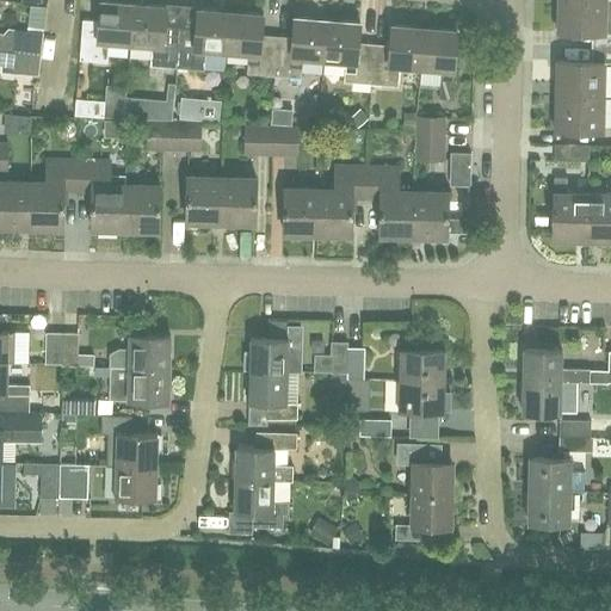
[(129,42),(133,2),(104,0),(99,0),(98,19),(82,18),(80,59),(107,61),(109,41),(129,42)]
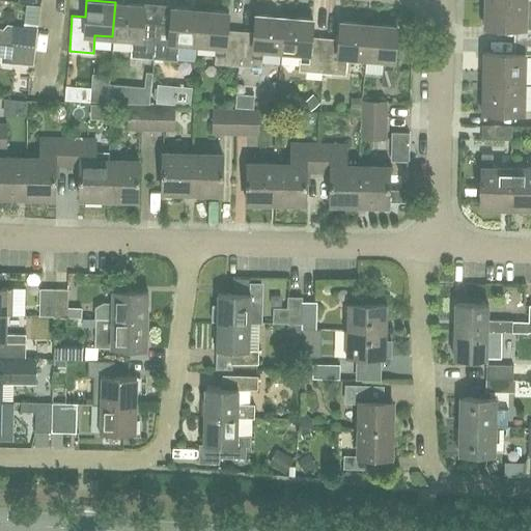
[(530,29),(530,0),(526,0),(523,0),(484,0),(484,28),(530,29)]
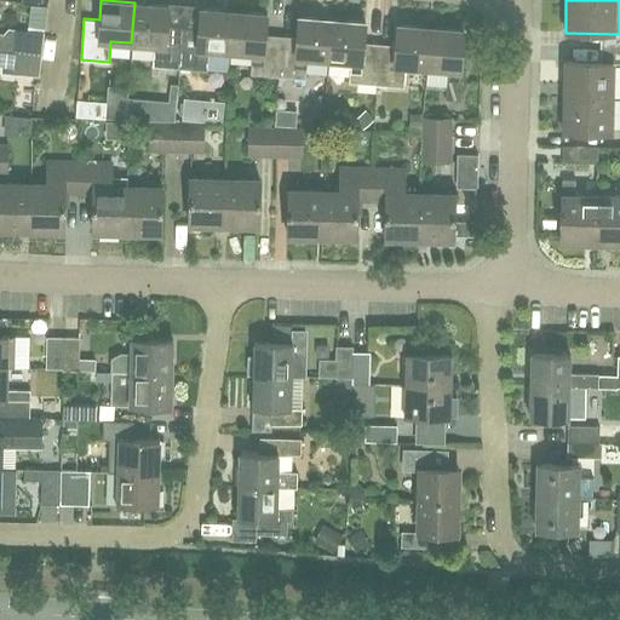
[(179,68),(183,27),(166,26),(168,5),(135,3),(131,42),(154,45),(151,65),(179,68)]
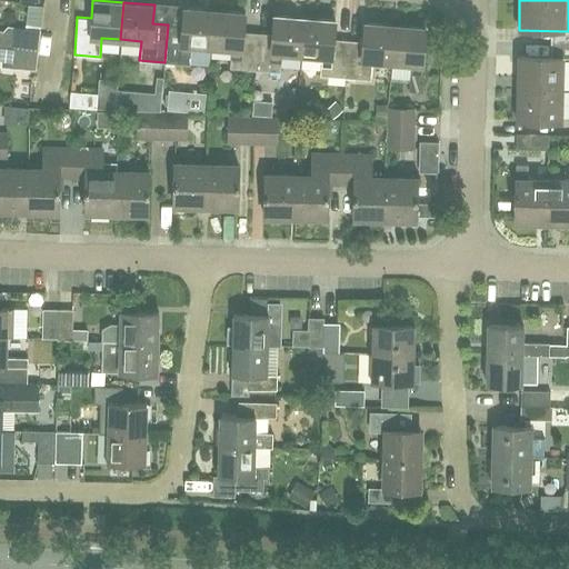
[(27,18),(42,20),(43,7),(28,6),(27,18)]
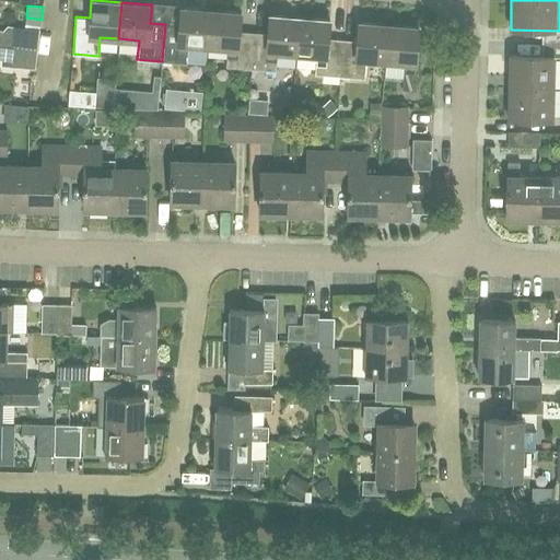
[(208,46),(210,10),(181,8),(179,26),(165,24),(162,61),(187,63),(189,45),(208,46)]
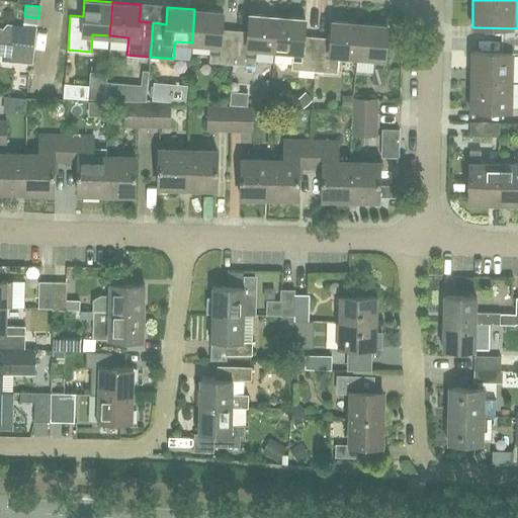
[(232,64),(234,30),(221,28),(223,11),(194,9),(192,42),(209,45),(208,62),(232,64)]
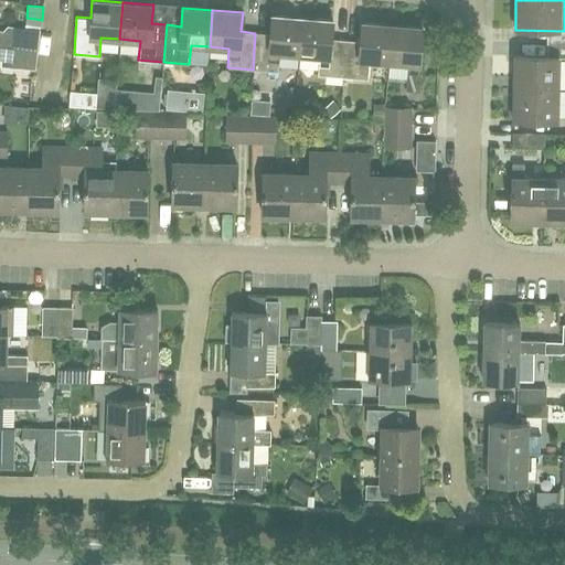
[(298,54),(301,18),(272,14),(270,34),(255,33),(253,70),(278,72),(279,53),(298,54)]
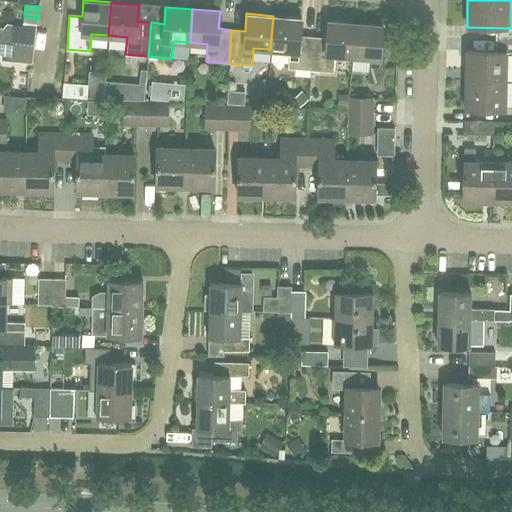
[(310,70),(312,36),(299,35),(300,18),(273,16),(270,49),(288,51),(287,68),(310,70)]
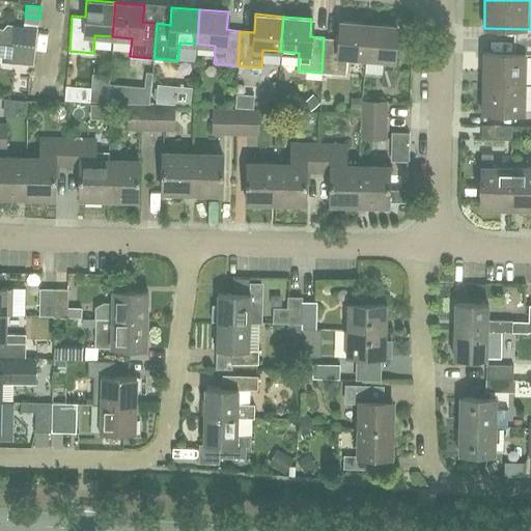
[(365,58),(367,23),(339,21),(338,38),(324,37),(322,73),(344,75),(345,56),(365,58)]
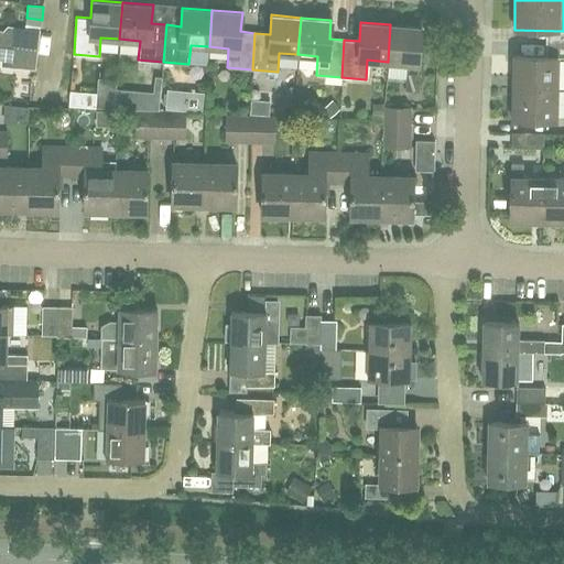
[(418,91),(421,45),(419,45),(420,28),(390,24),(388,62),(407,63),(404,90),(418,91)]
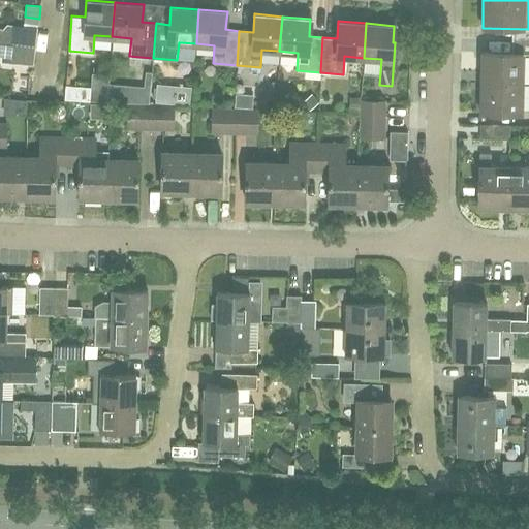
[(0,41),(14,43),(16,31),(0,28),(0,41)]
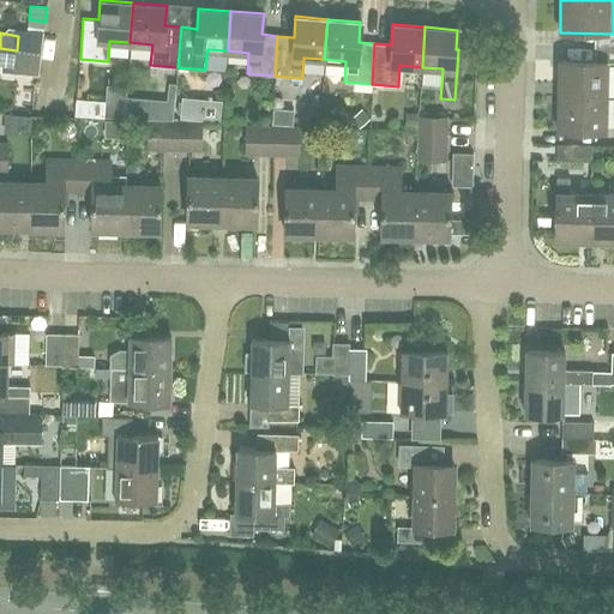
[(14,74),(17,50),(0,48),(0,66),(2,67),(1,72),(14,74)]
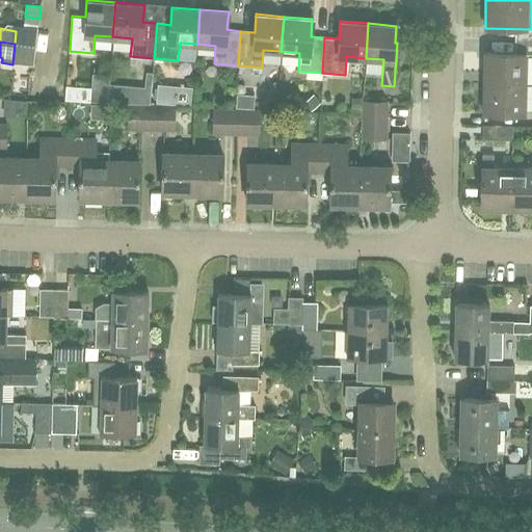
[(526,85),(526,54),(485,54),(484,84),(526,85)]
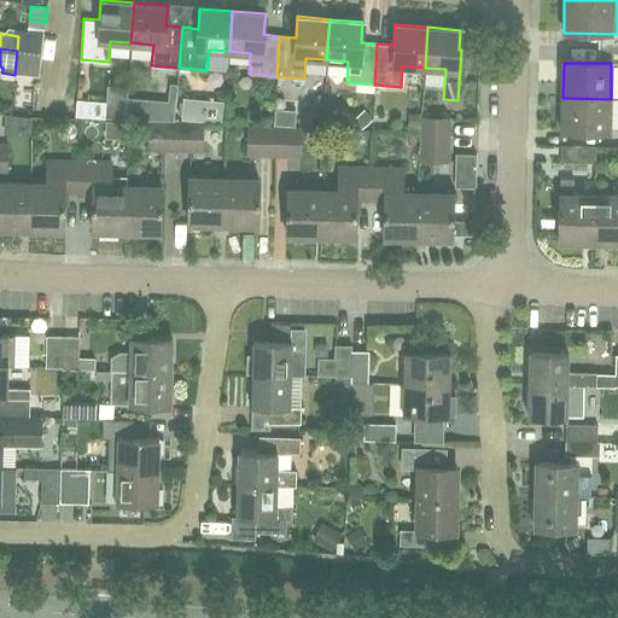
[(610,134),(611,99),(563,98),(563,133),(610,134)]
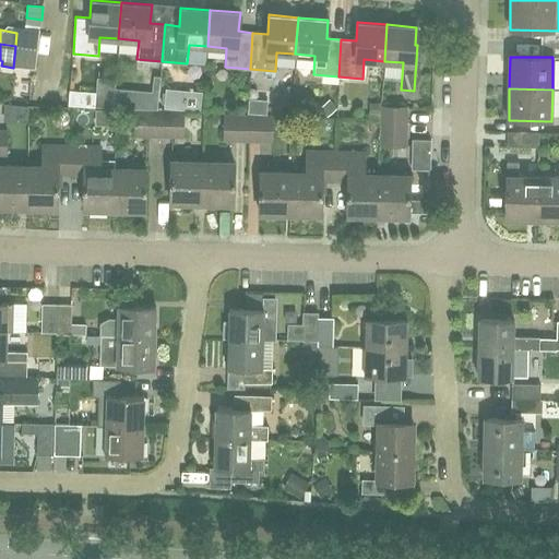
[(95,107),(96,93),(69,91),(68,105),(95,107)]
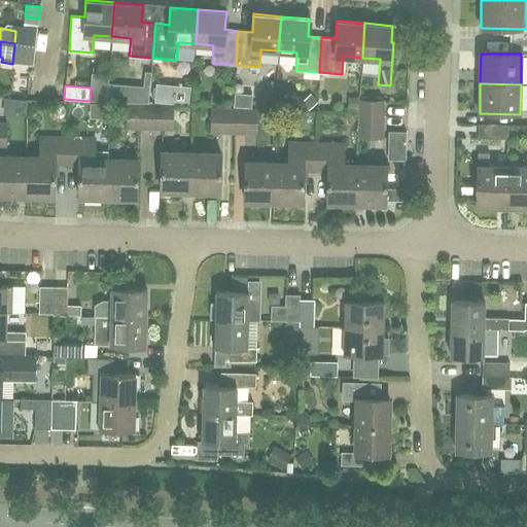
[(188,86),(173,85),(171,101),(187,103),(188,86)]
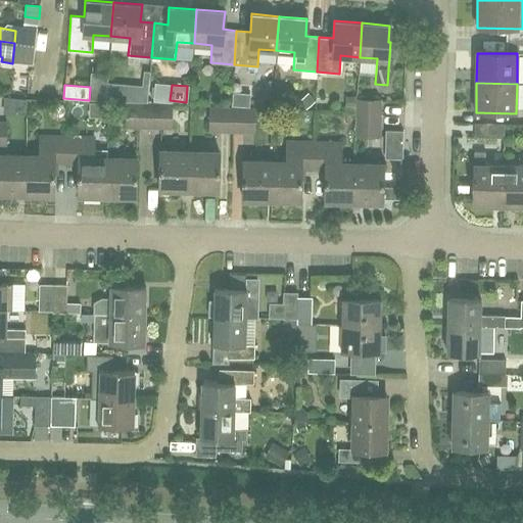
[(299,99),(306,107),(316,99),(308,92),(299,99)]
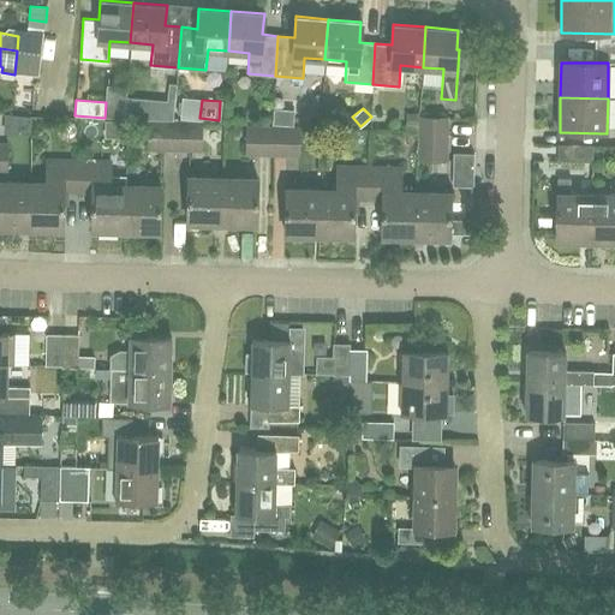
[(406,130),(418,131),(418,118),(418,113),(406,113),(406,130)]
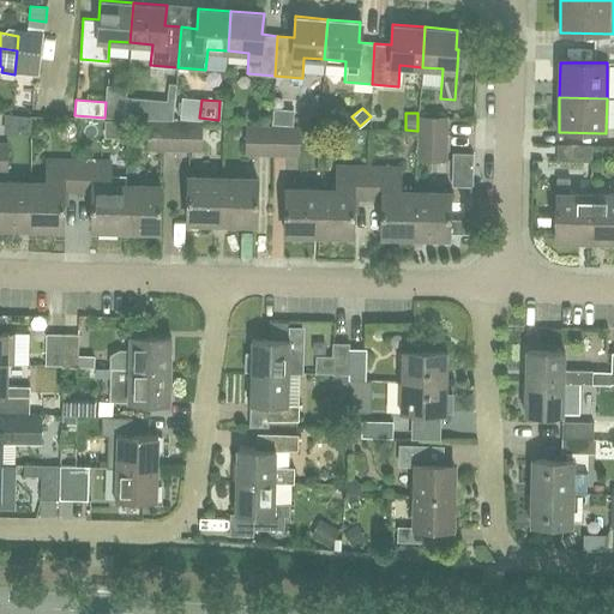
[(445,134),(445,118),(417,118),(417,131),(417,133),(445,134)]
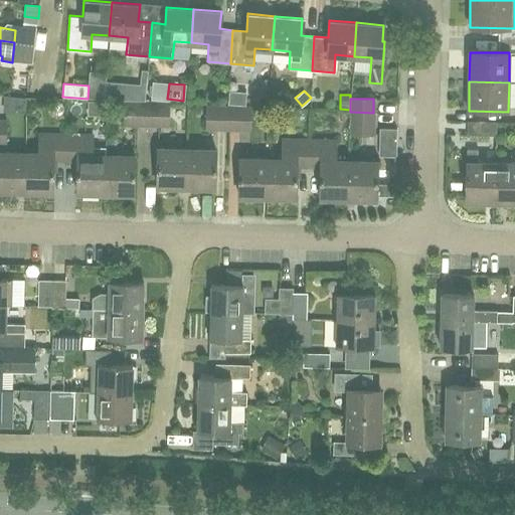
[(147,124),(148,100),(126,100),(125,124),(147,124)]
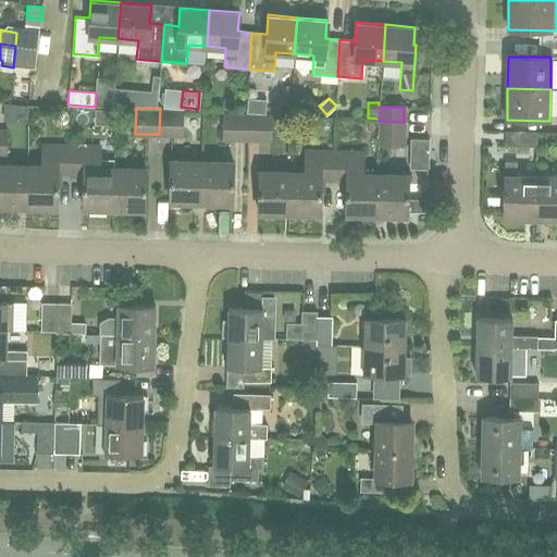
[(182,134),(182,109),(160,108),(159,134),(182,134)]
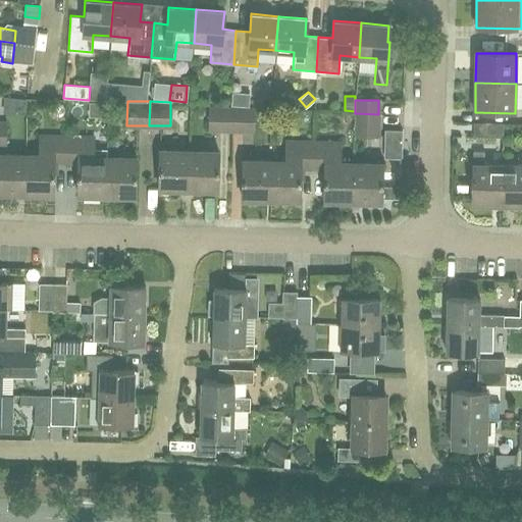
[(90,118),(99,118),(99,103),(90,103),(90,118)]
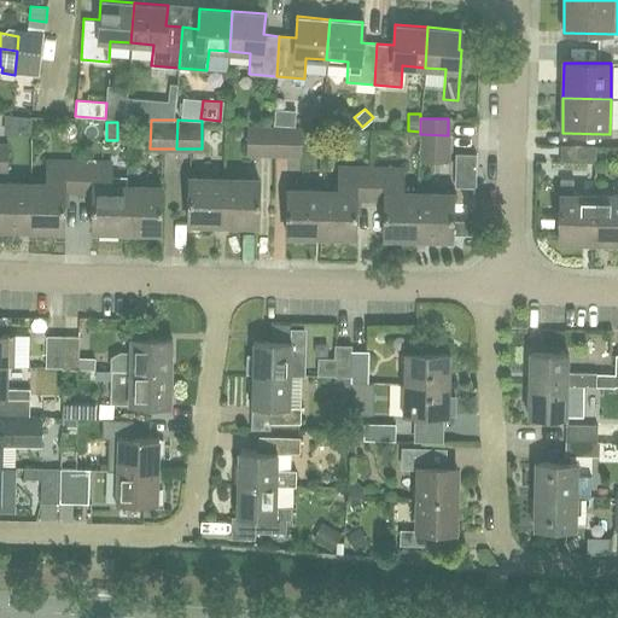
[(73,139),(76,135),(77,130),(75,126),(71,123),(66,124),(63,127),(62,132),(63,136),(68,139),(73,139)]
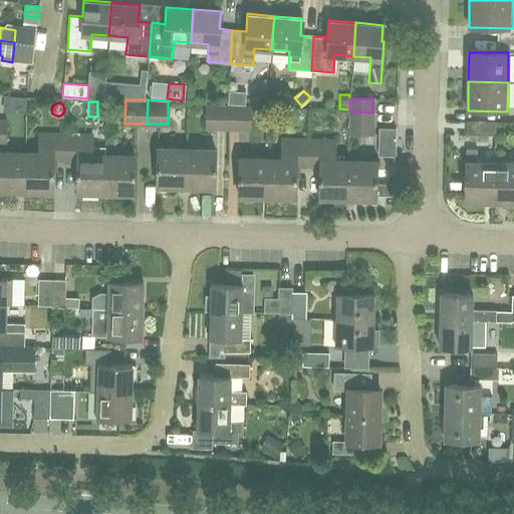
[(227,127),(228,104),(206,104),(205,127),(227,127)]
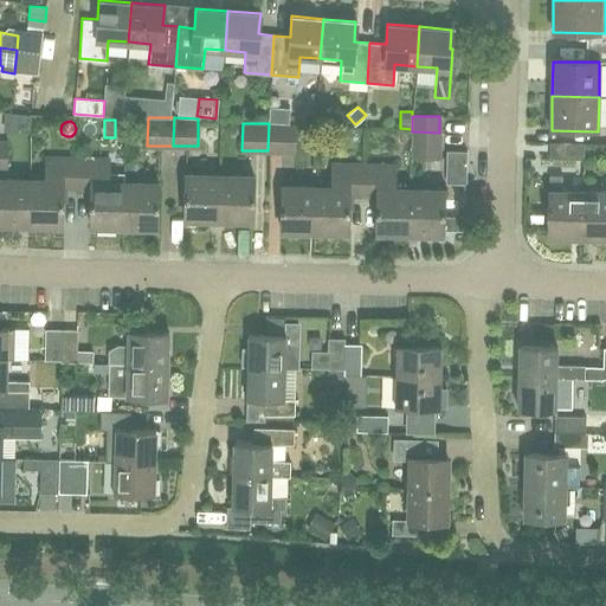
[(292,152),(292,124),(269,123),(268,150),(292,152)]
